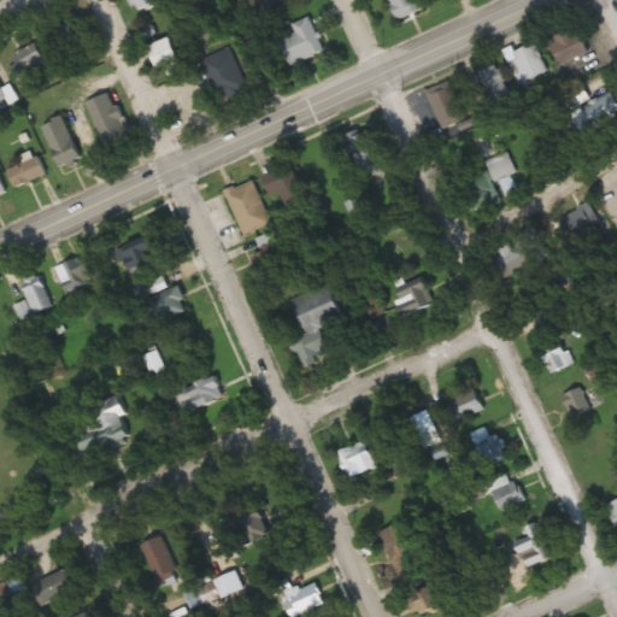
[(162,5),(159,0),(134,0),(139,13),(162,5)]
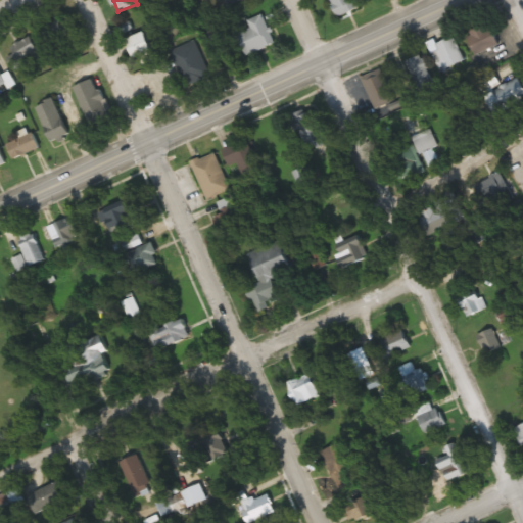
[(354,0),(325,0),(333,18),(359,9),(354,0)]
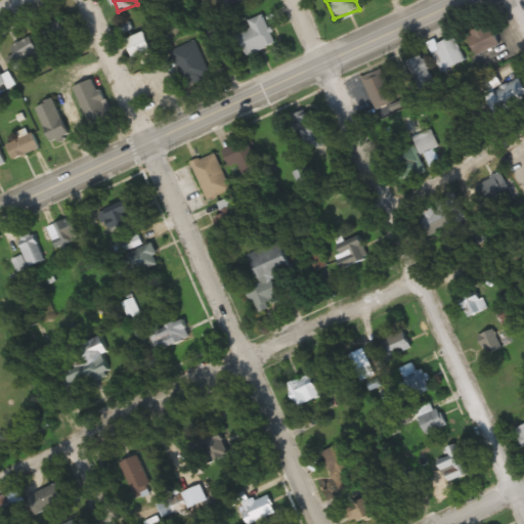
[(275,45),(264,14),(249,20),(252,29),(237,34),(246,56),(275,45)]
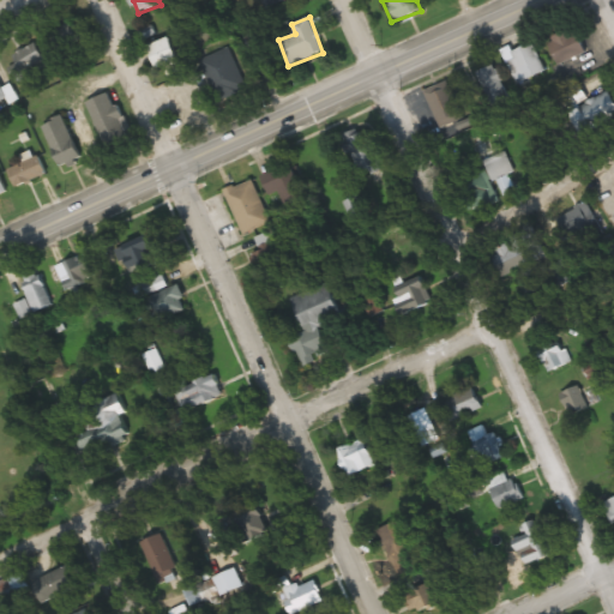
[(61,50),(82,38),(72,22),(52,35),(61,50)]
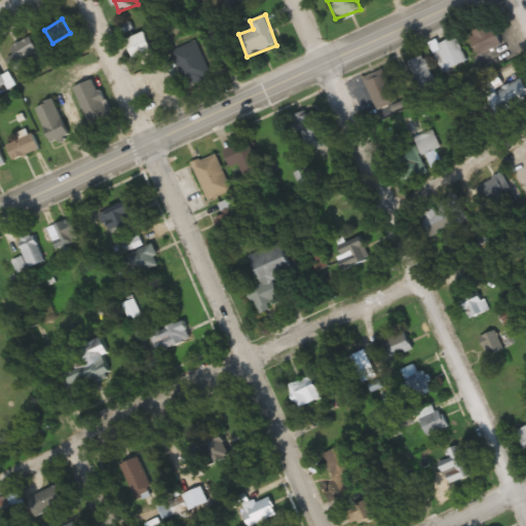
[(159,58),(147,32),(128,41),(141,66),(159,58)]
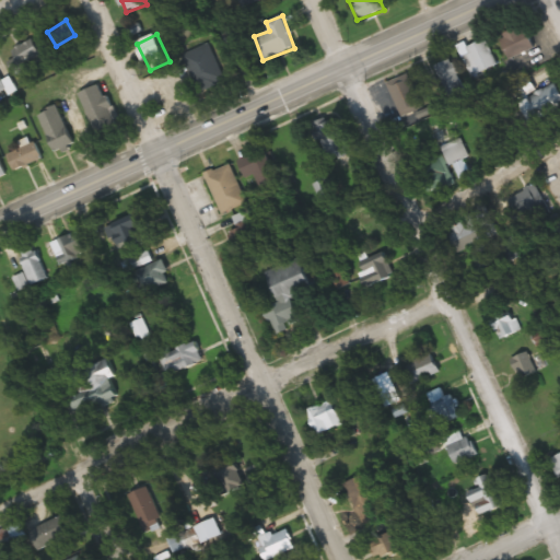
[(498,66),(486,38),(462,49),(474,77),(498,66)]
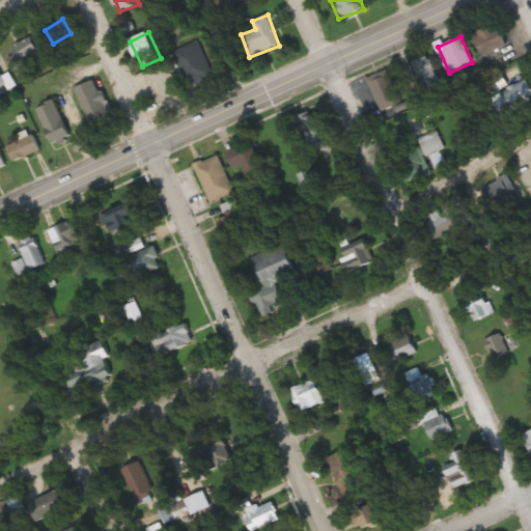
[(40,51),(29,37),(5,58),(17,72),(40,51)]
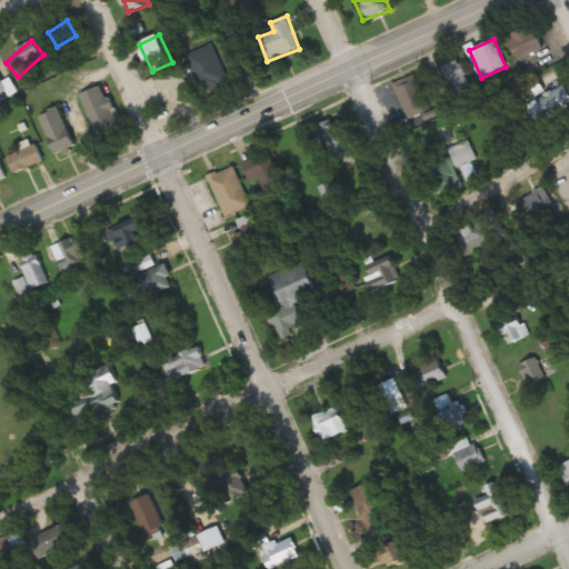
[(185,57),(203,95),(229,81),(211,45),(185,57)]
